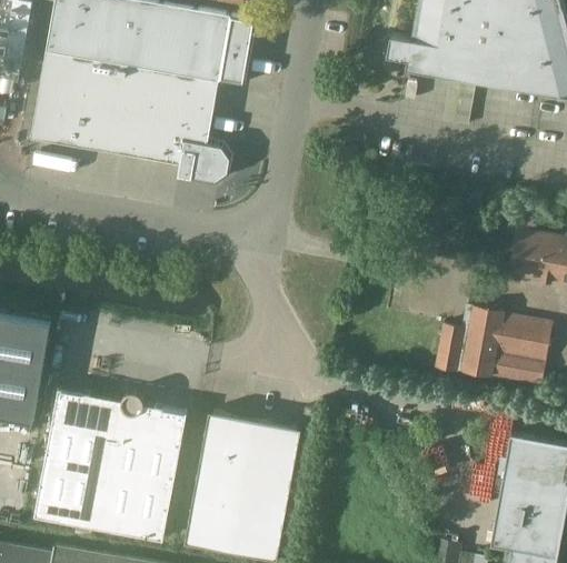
[(6,110),(0,109),(0,71),(18,74),(29,0),(0,0),(0,122),(2,123),(6,110)]
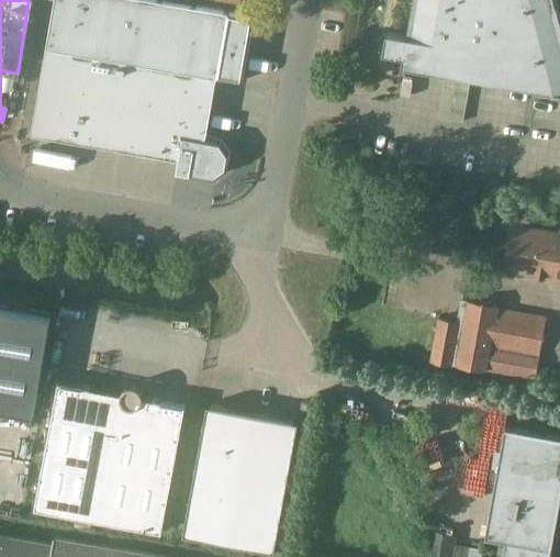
[(215,81),(241,86),(252,21),(132,0),(53,0),(29,138),(176,164),(175,176),(212,182),(225,174),(228,158),(219,145),(204,142),(215,81)]
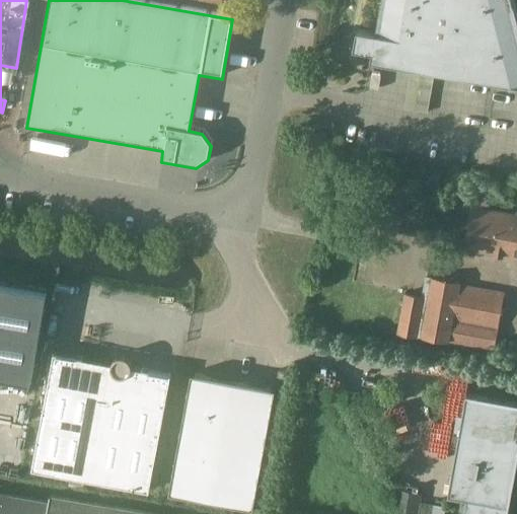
[(352,53),(370,56),(369,64),(516,89),(516,28),(510,0),(380,0),(374,37),(355,33),(352,53)]
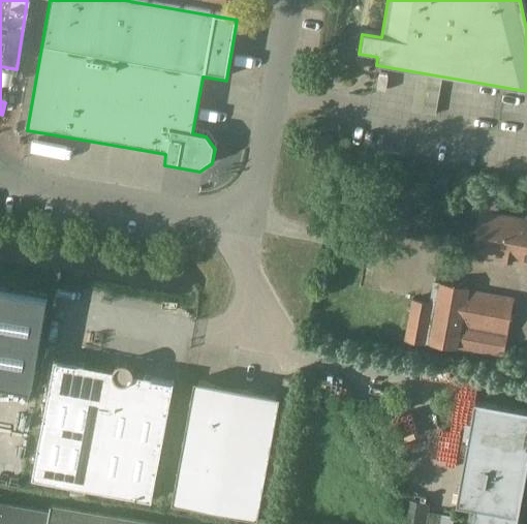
[(440,84),(416,80),(410,116),(434,120),(440,84)]
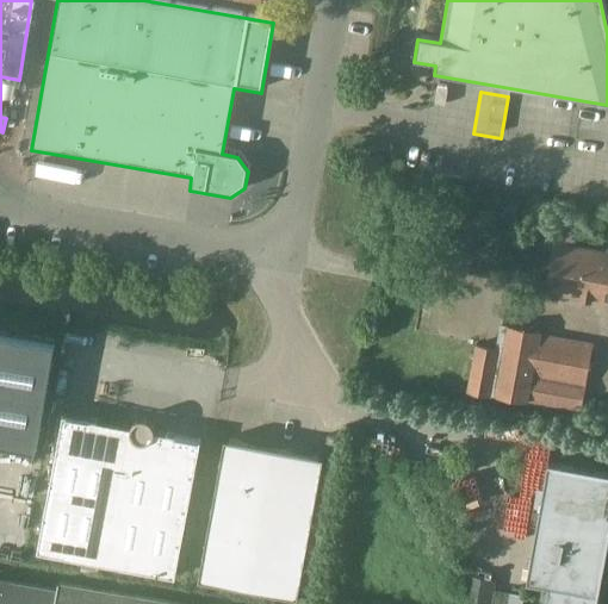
[(607,257),(553,249),(545,297),(607,307),(607,257)]
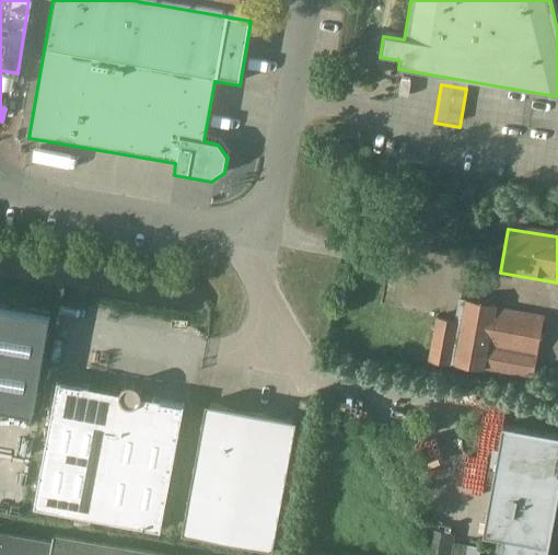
[(460,303),(455,325),(436,322),(429,362),(532,382),(543,321),(495,312),(495,310),(460,303)]
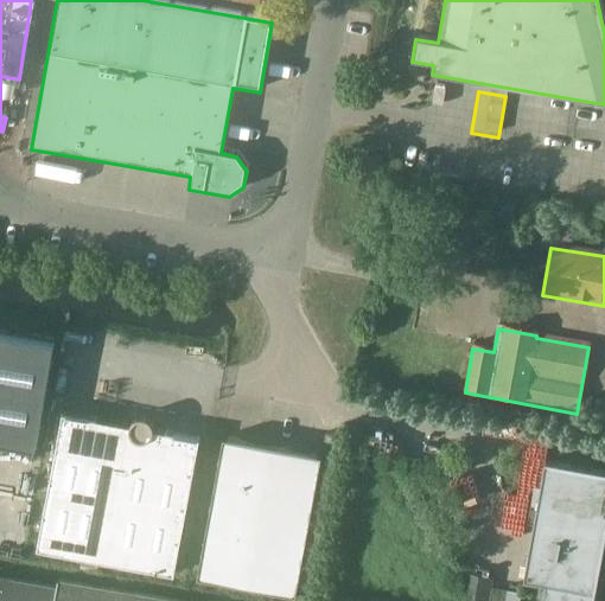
[(0,447),(34,454),(52,347),(0,338),(0,447)]
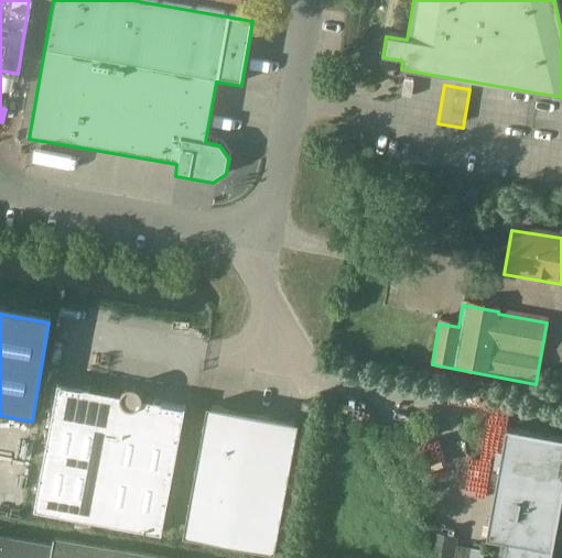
[(33,514),(96,526),(120,398),(56,386),(33,514)]
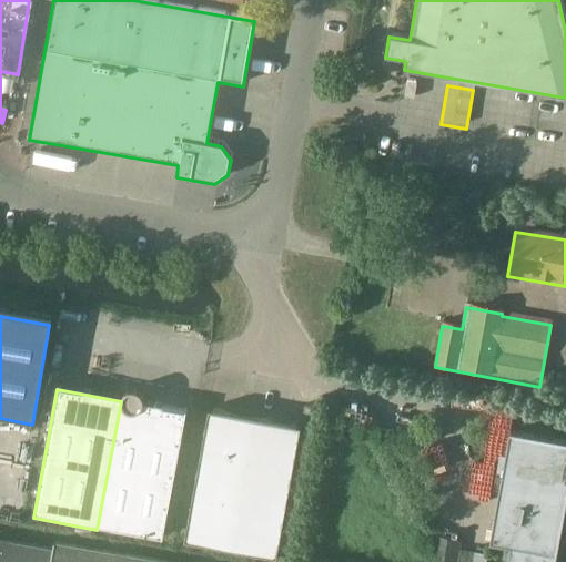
[(121,401),(97,530),(162,542),(185,414),(143,406),(143,405),(142,402),(142,400),(141,398),(139,397),(138,395),(135,395),(134,394),(131,394),(130,394),(128,395),(127,395),(124,396),(123,397),(122,398),(121,399),(121,401)]
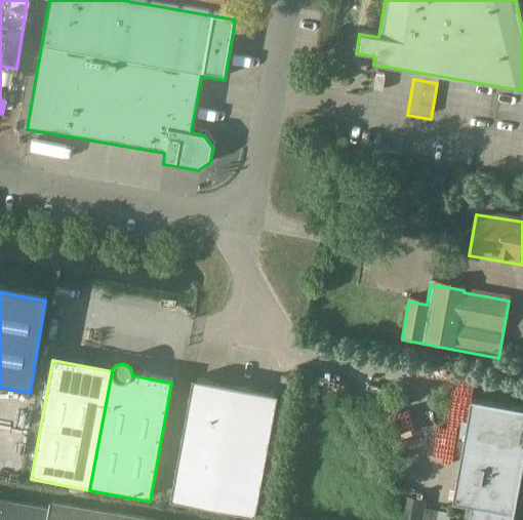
[(169,504),(249,519),(254,519),(277,398),(273,398),(273,396),(196,382),(196,384),(192,383),(169,504)]
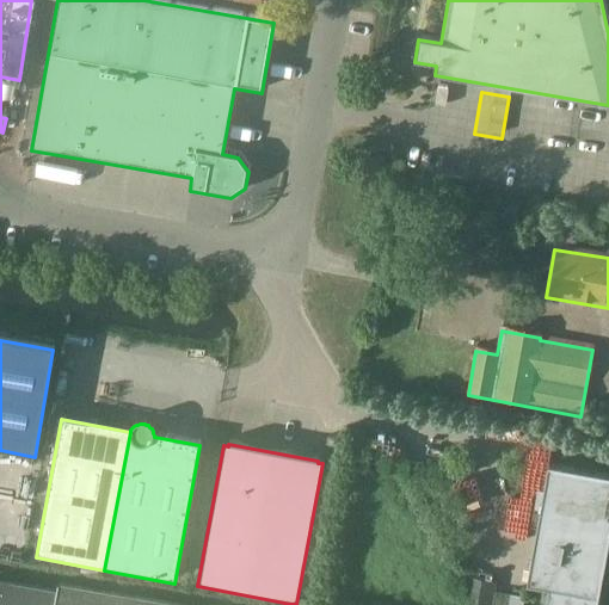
[(54,604),(55,596),(0,586),(0,604),(54,604)]
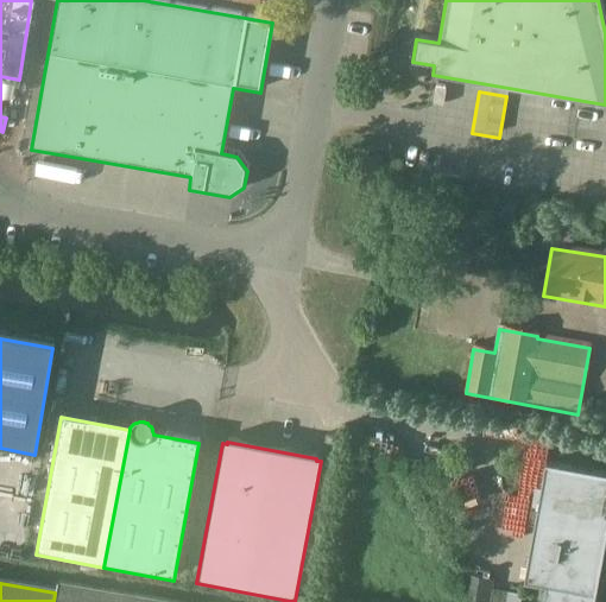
[(147,601),(56,585),(55,593),(54,601),(147,601)]
